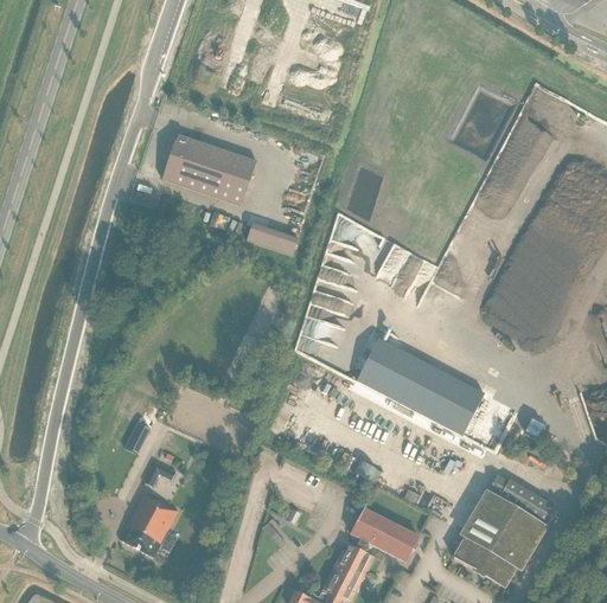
[(241,204),(256,159),(177,133),(161,178),(241,204)]
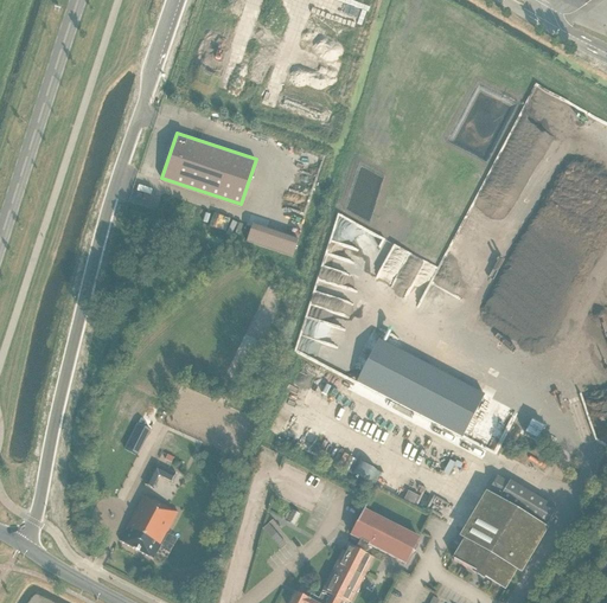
[(212,207),(209,222),(225,226),(230,213),(212,207)]
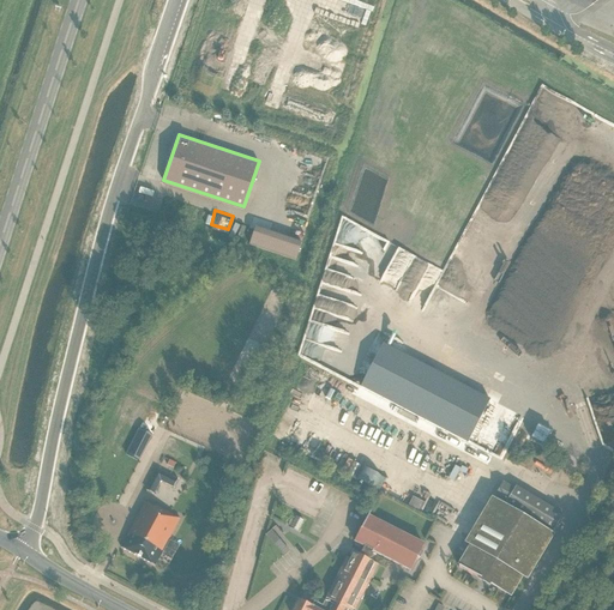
[(295,257),(301,240),(256,224),(250,241),(295,257)]
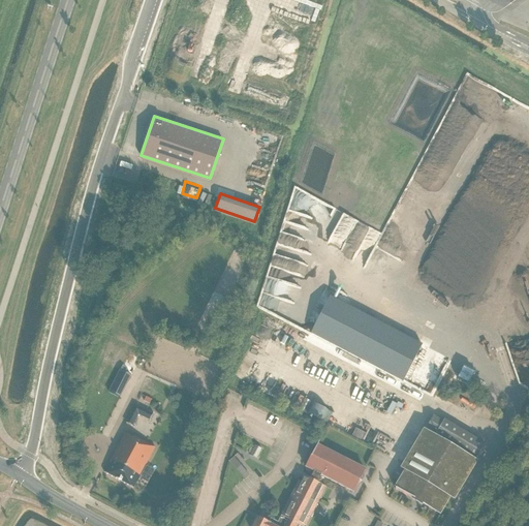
[(418,349),(327,302),(311,331),(403,379),(418,349)]
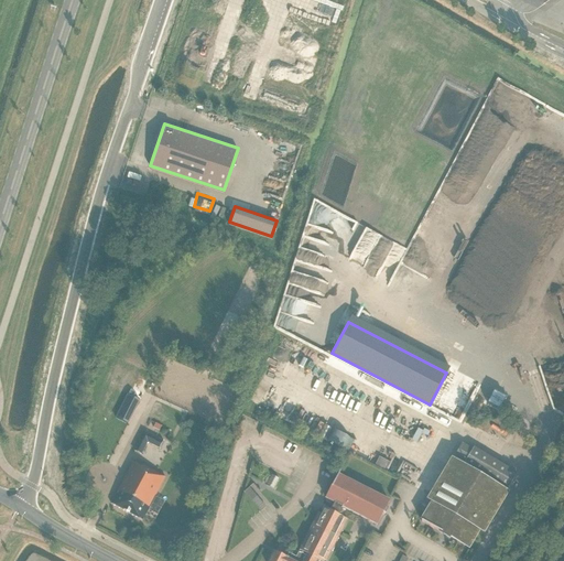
[(159,445),(163,439),(143,429),(133,448),(141,452),(147,440),(159,445)]
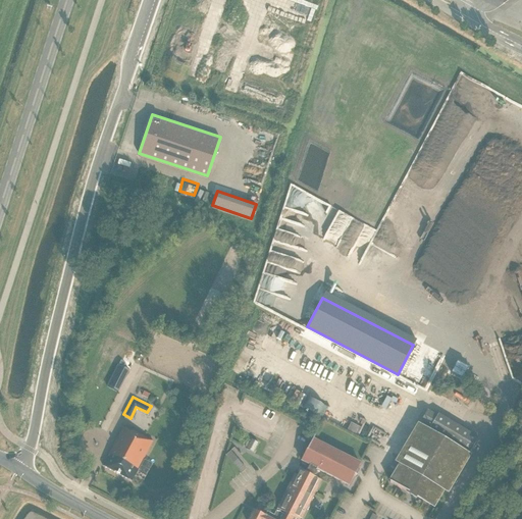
[(351,417),(352,414),(343,409),(337,420),(357,429),(361,422),(351,417)]
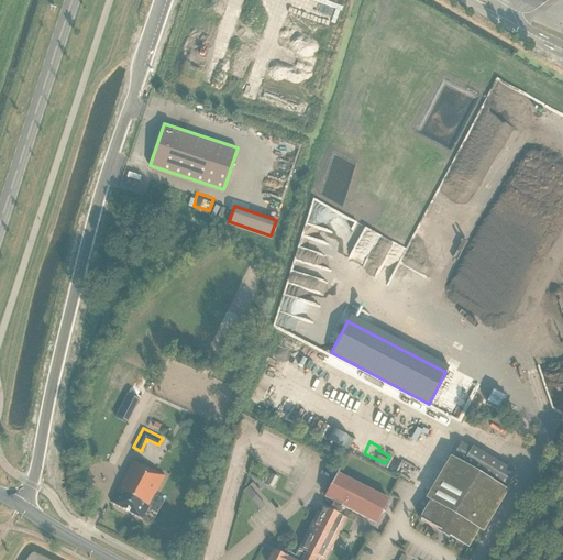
[(482,527),(516,470),(473,445),(461,463),(451,458),(429,495),(432,497),(421,517),(420,517),(446,534),(448,531),(467,542),(478,525),(482,527)]
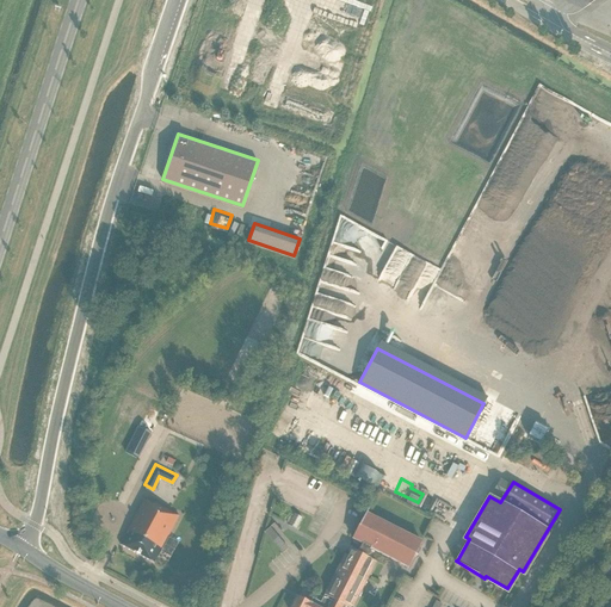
[(154,502),(144,497),(121,542),(154,559),(179,513),(154,501),(154,502)]
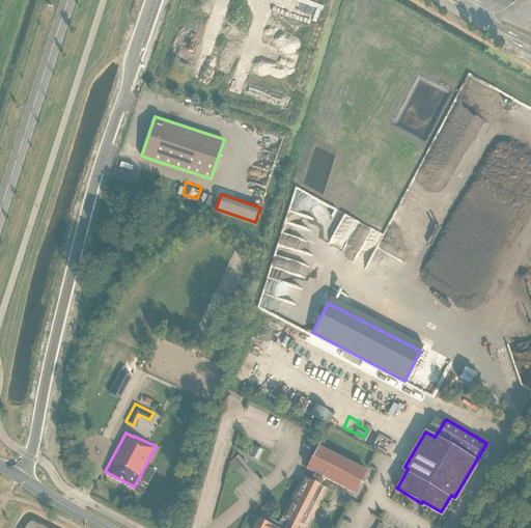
[(262,447),(255,444),(253,447),(252,446),(249,451),(251,452),(250,453),(257,457),(262,447)]
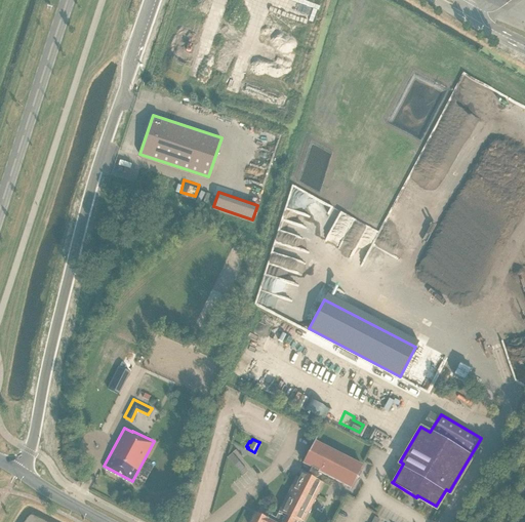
[(301,521),(303,521),(323,480),(315,476),(315,475),(316,476),(317,476),(317,475),(318,475),(319,474),(319,473),(319,472),(318,472),(318,471),(319,469),(351,485),(362,464),(315,439),(304,462),(309,464),(305,471),(303,470),(299,476),(296,474),(276,516),(263,509),(260,514),(255,511),(249,521),(301,521)]
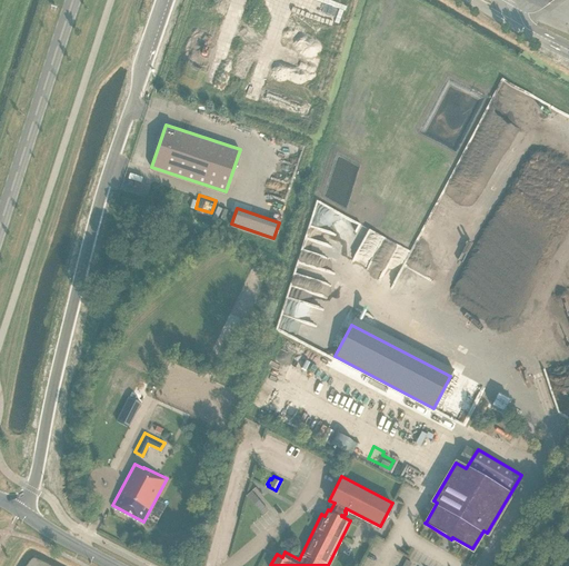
[(262,513),(268,508),(251,489),(247,494),(262,513)]
